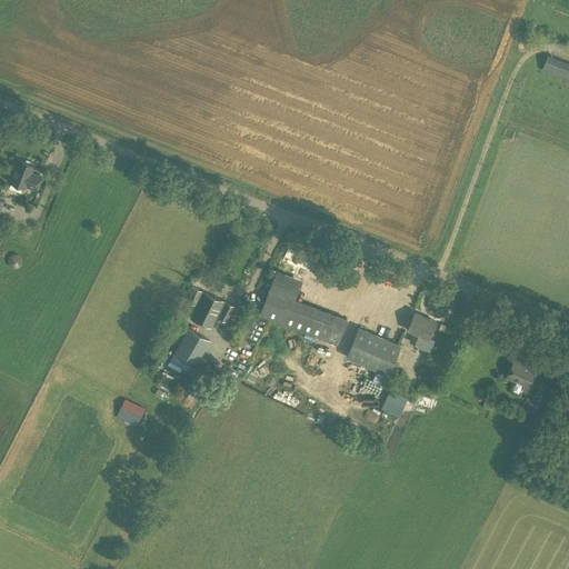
[(568,81),(568,62),(548,55),(541,70),(568,81)]
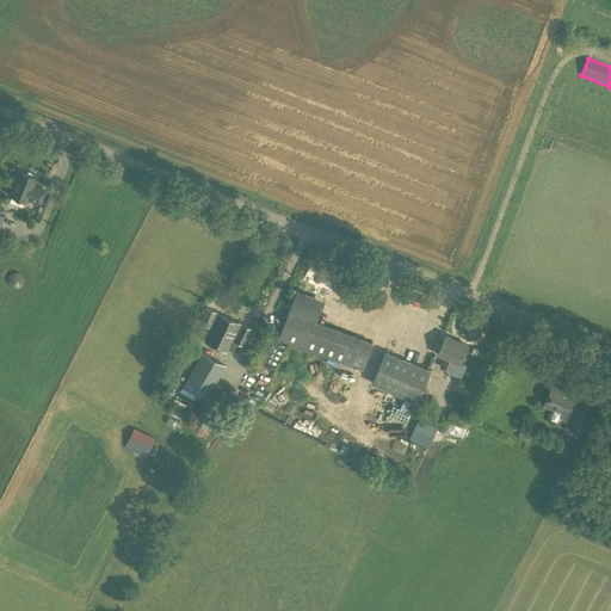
[(26,173),(20,171),(11,195),(28,202),(29,199),(42,204),(48,191),(34,185),(37,178),(34,176),(34,173),(29,172),(26,173)]
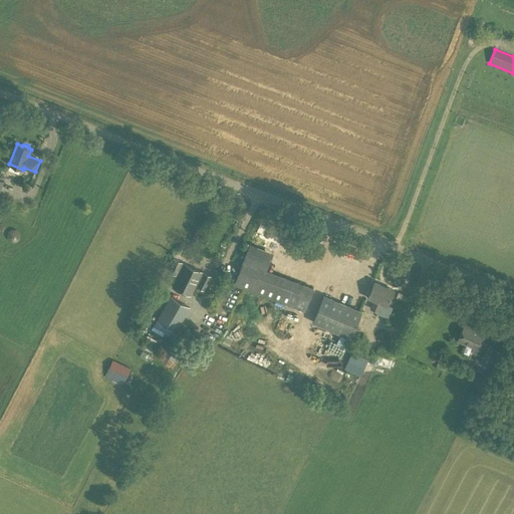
[(262,249),(250,244),(244,262),(256,266),(262,249)]
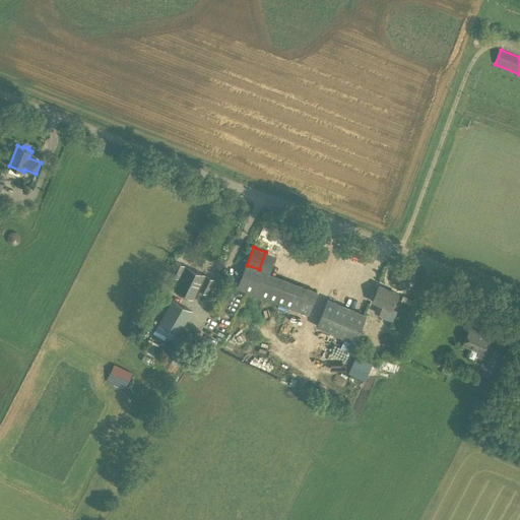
[(199,289),(205,275),(187,267),(187,266),(177,262),(171,275),(178,279),(180,274),(183,275),(176,290),(194,300),(198,289),(199,289)]
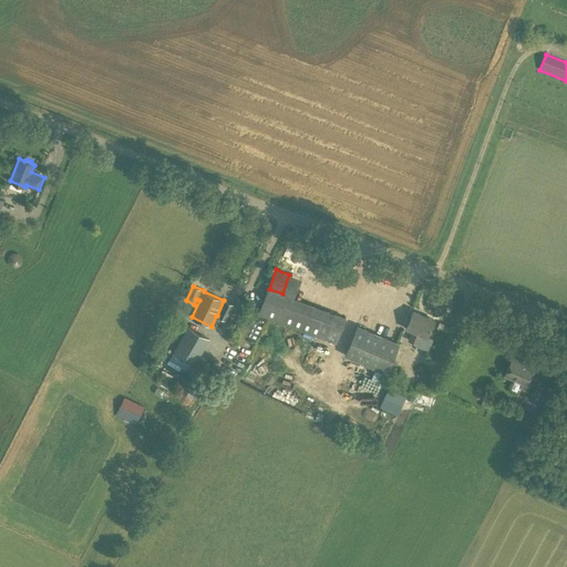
[(224,300),(217,316),(225,320),(233,305),(224,300)]
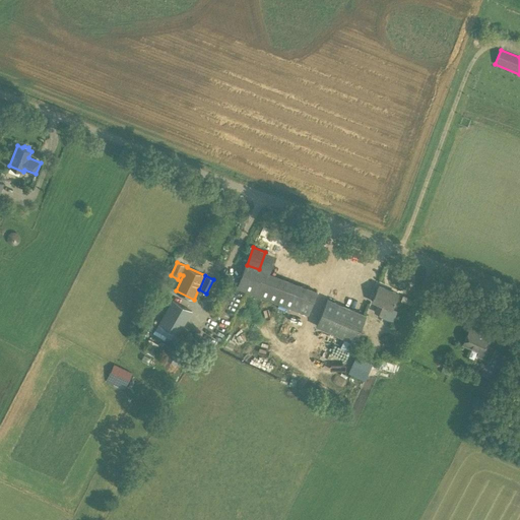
[(392,310),(399,294),(379,285),(373,302),(379,305),(376,313),(383,316),(387,308),(392,310)]
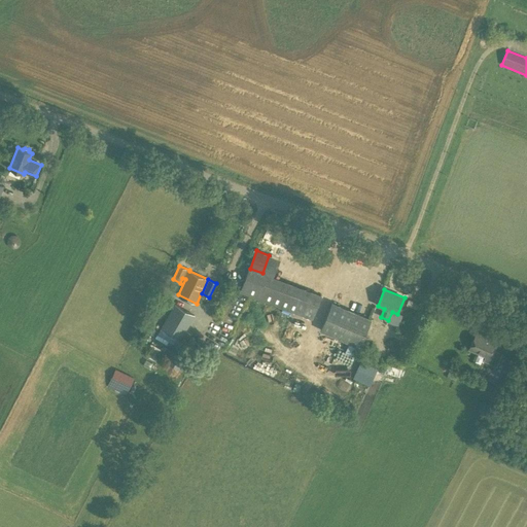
[(312,319),(321,294),(312,291),(303,315),(312,319)]
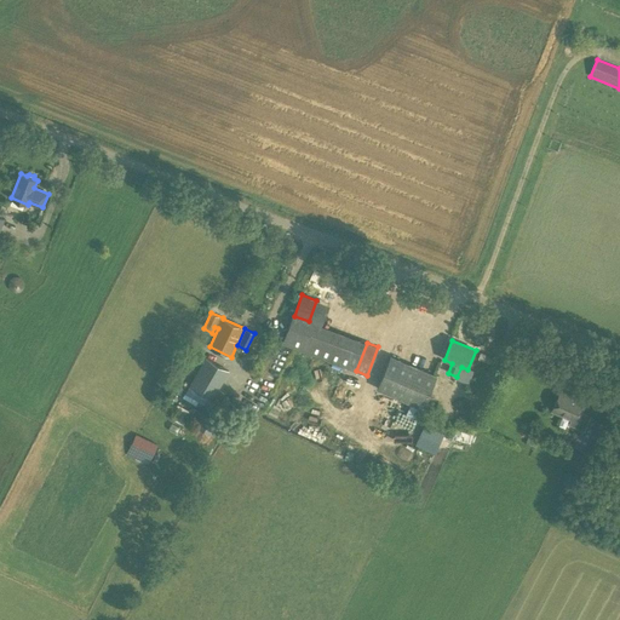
[(418,419),(423,409),(437,375),(390,355),(375,389),(409,403),(406,414),(418,419)]
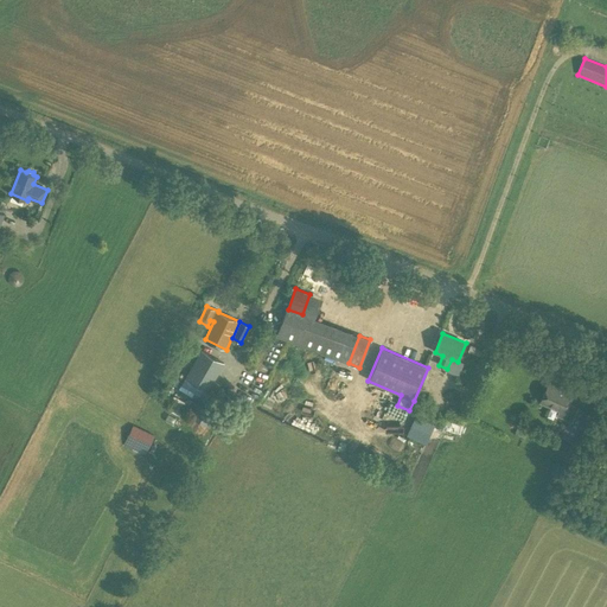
[(208,391),(224,363),(200,350),(184,378),(208,391)]
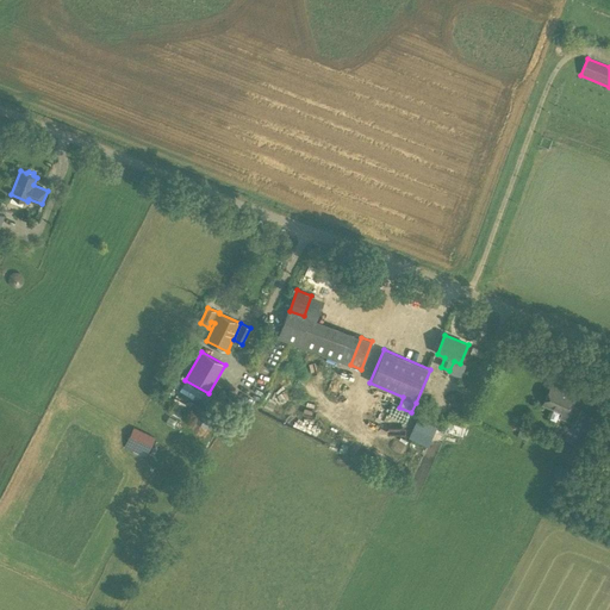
[(576,423),(582,409),(573,405),(577,396),(552,385),(543,404),(562,412),(560,416),(566,419),(576,423)]
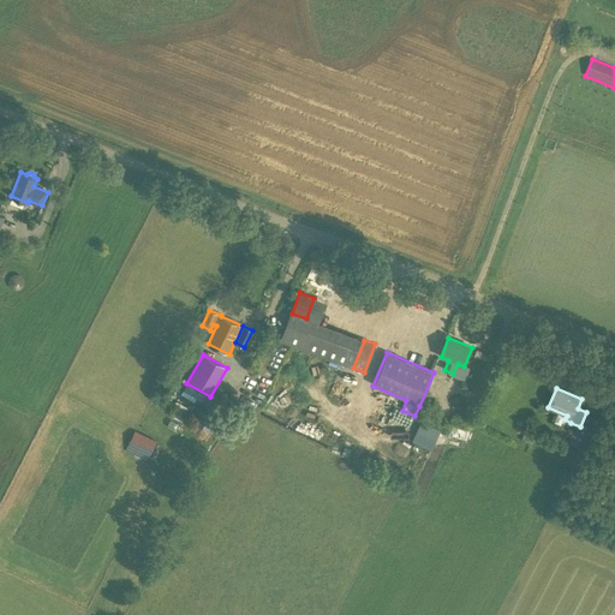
[(291,393),(276,400),(281,408),(296,401),(291,393)]
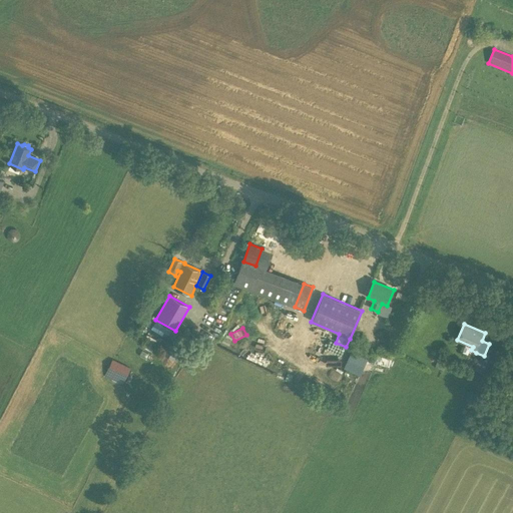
[(176,361),(185,345),(168,337),(160,353),(176,361)]
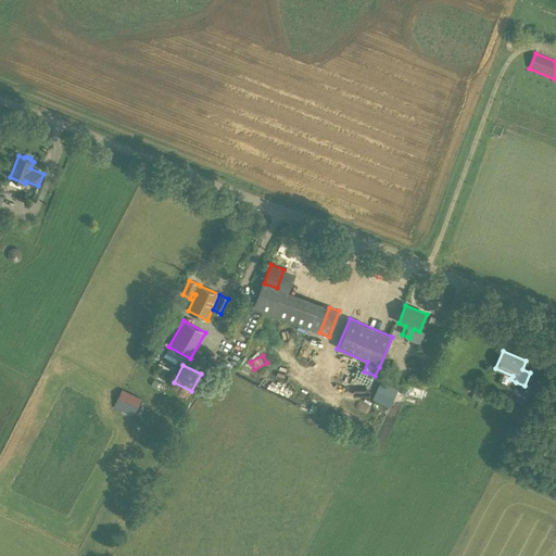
[(382,379),(373,399),(392,407),(401,388),(382,379)]
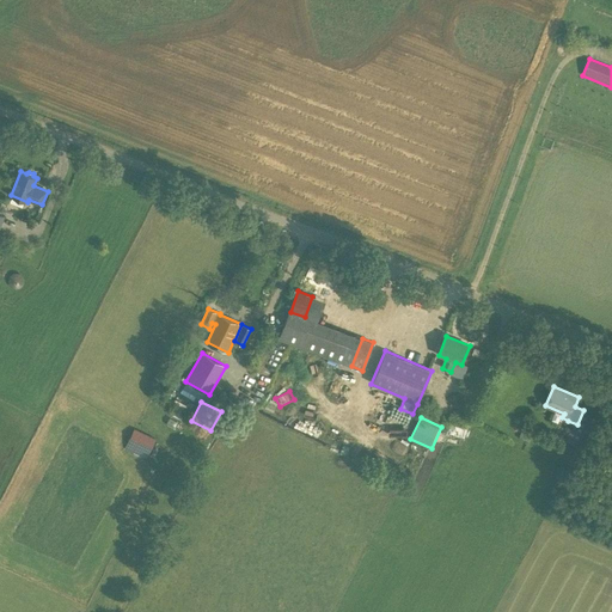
[(463,438),(466,429),(465,428),(446,421),(441,434),(448,435),(448,433),(463,438)]
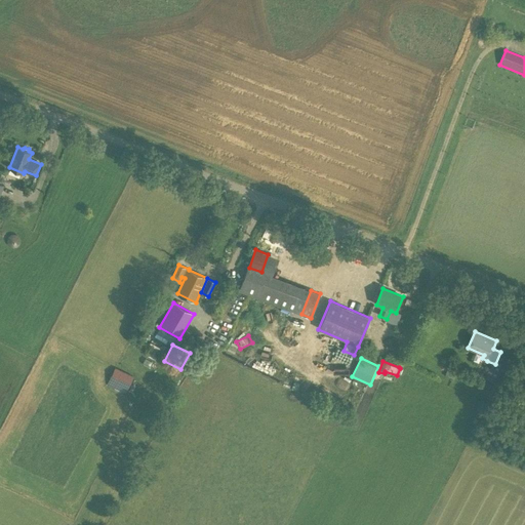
[(107,386),(126,394),(135,375),(116,367),(107,386)]
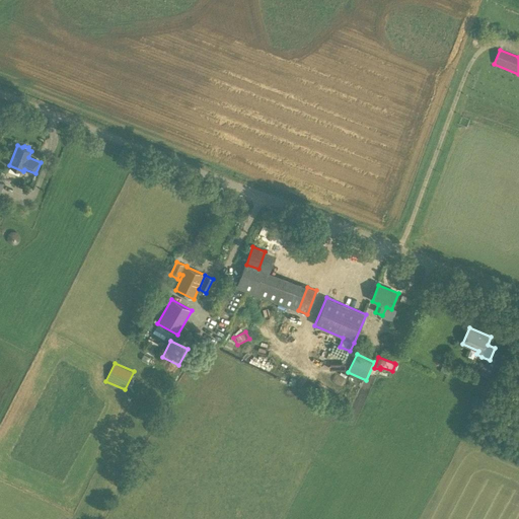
[(444,363),(441,371),(449,373),(451,366),(444,363)]
